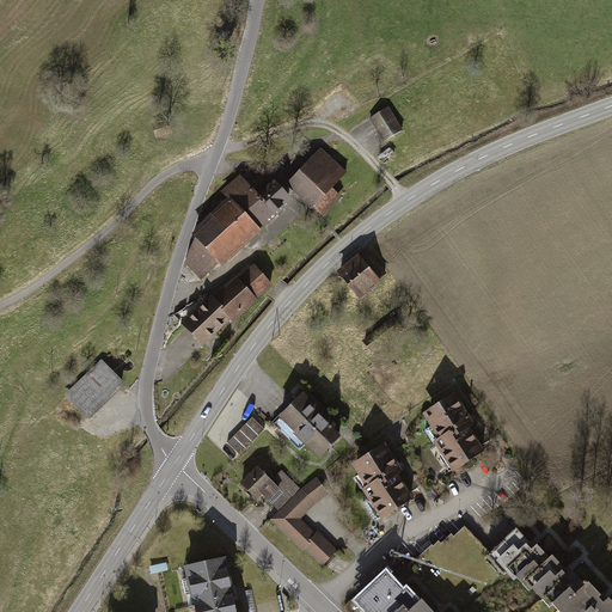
[(385,145),(405,132),(390,108),(369,121),(385,145)]
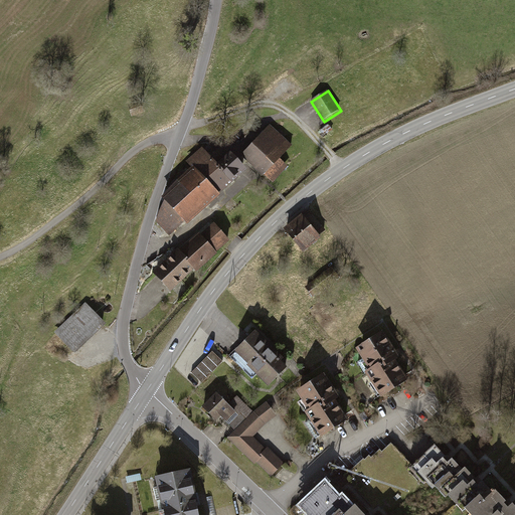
[(243,152),(273,183),(289,167),(281,159),(293,147),(270,124),(243,152)]
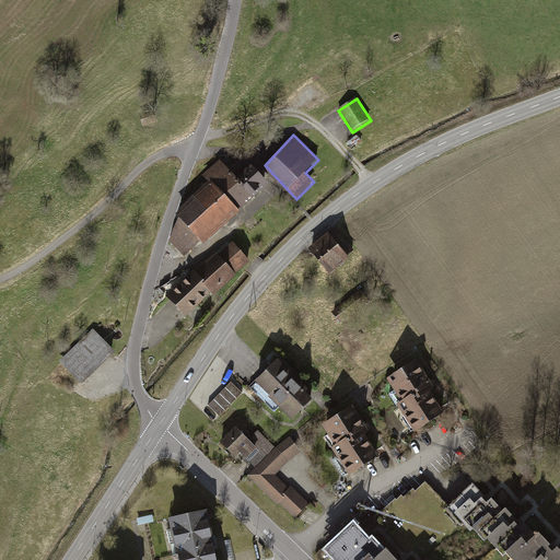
[(361,143),(358,139),(347,147),(350,151),(361,143)]
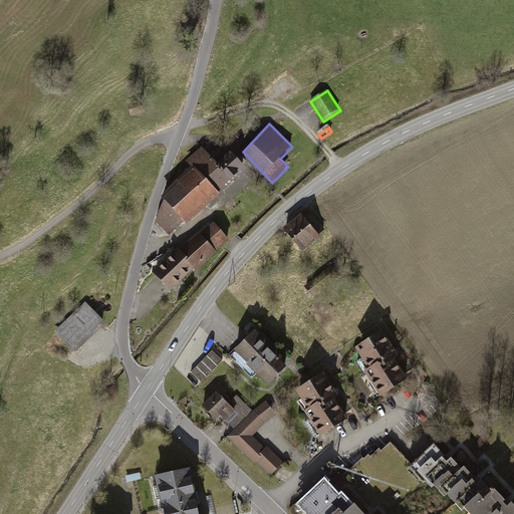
[(202,175),(220,160),(206,144),(188,159),(195,166),(202,175)]
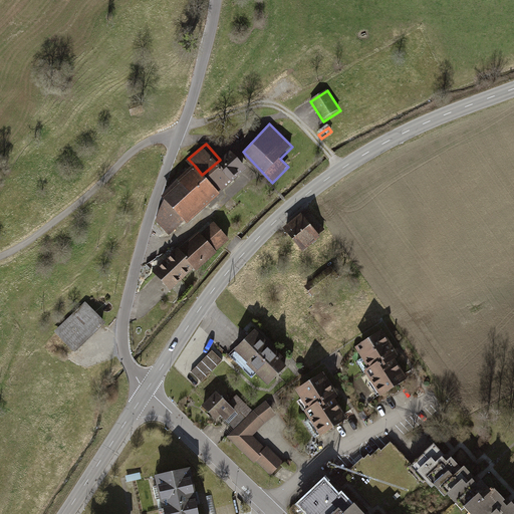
[(220,160),(236,180),(249,170),(232,150),(220,160)]
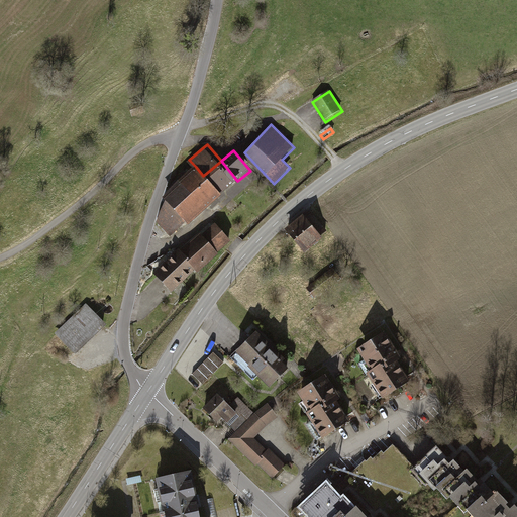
[(221,161),(203,176),(220,196),(237,181),(221,161)]
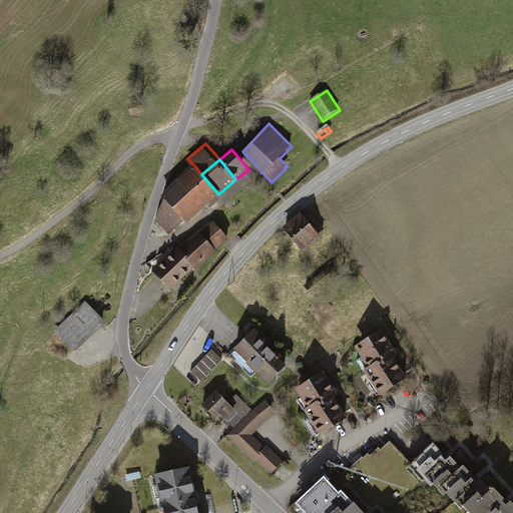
[(201,174),(194,165),(163,194),(154,222),(168,238),(218,194),(201,174)]
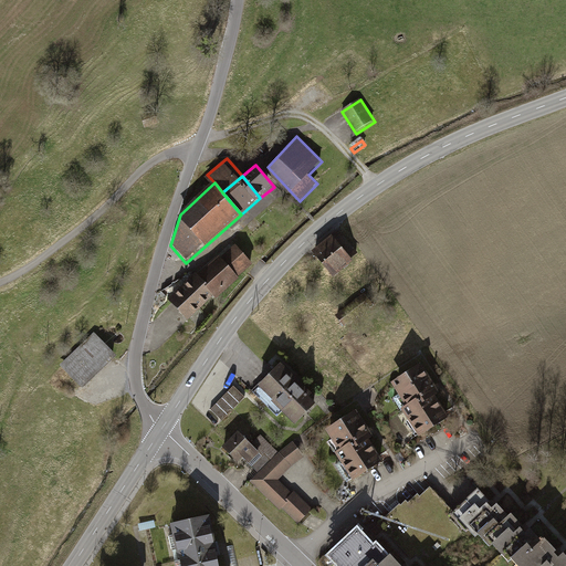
[(323,242),(345,269),(355,260),(334,233),(323,242)]
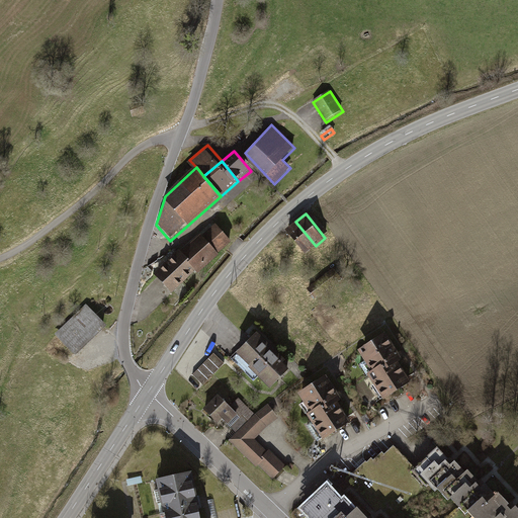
[(316,246),(295,222),(285,230),(305,254),(316,246)]
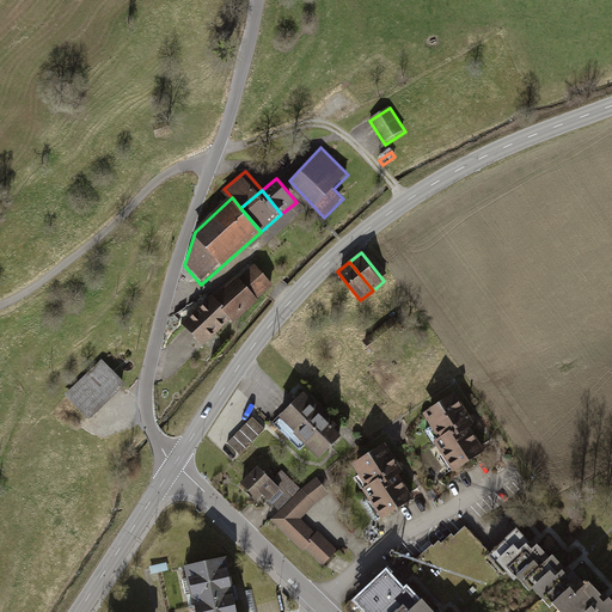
[(254,263),(182,324),(204,352),(274,286),(254,263)]
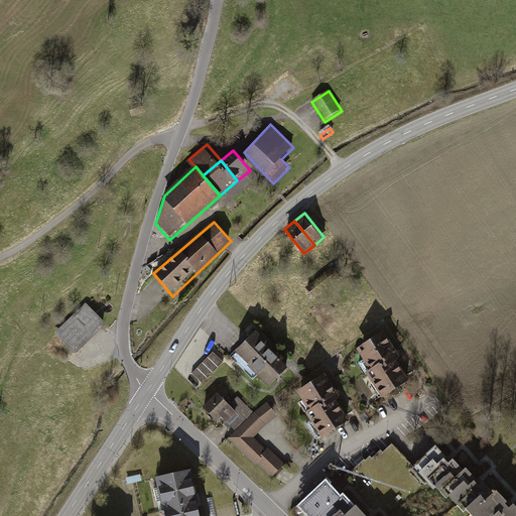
[(312,317),(329,304),(326,300),(309,313),(312,317)]
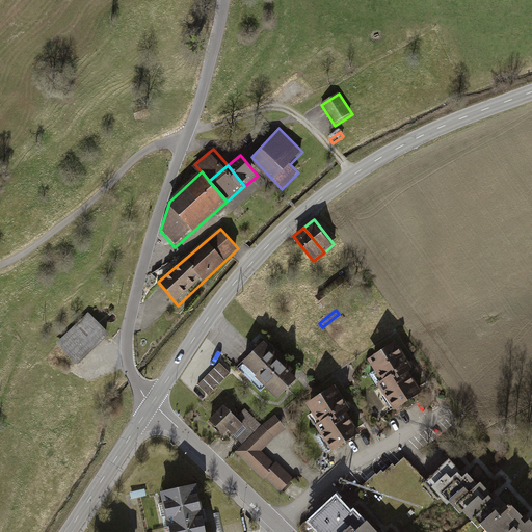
[(111,334),(89,313),(58,343),(79,364),(111,334)]
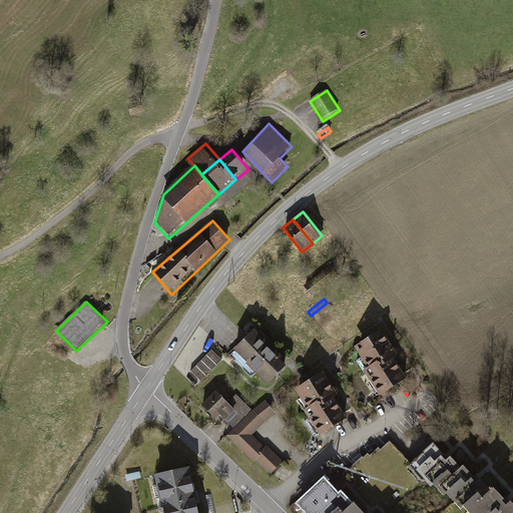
[(399,348),(386,328),(356,347),(368,368),(363,371),(379,397),(410,378),(394,352),(399,348)]
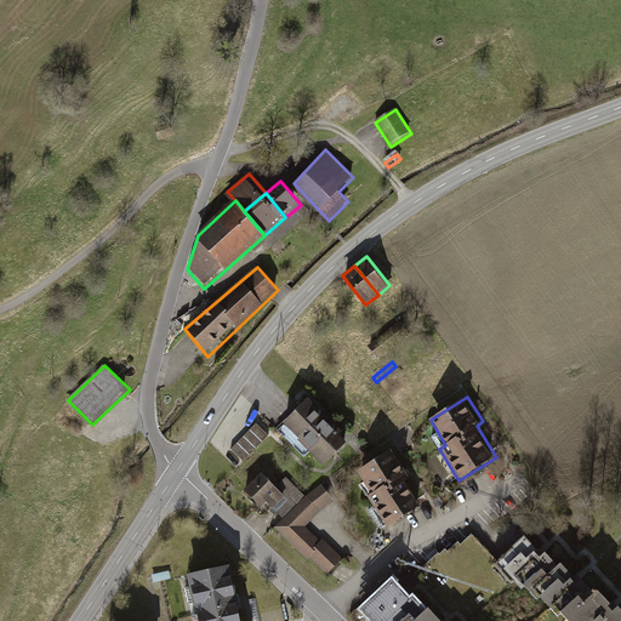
[(324,465),(351,438),(311,399),(284,426),(324,465)]
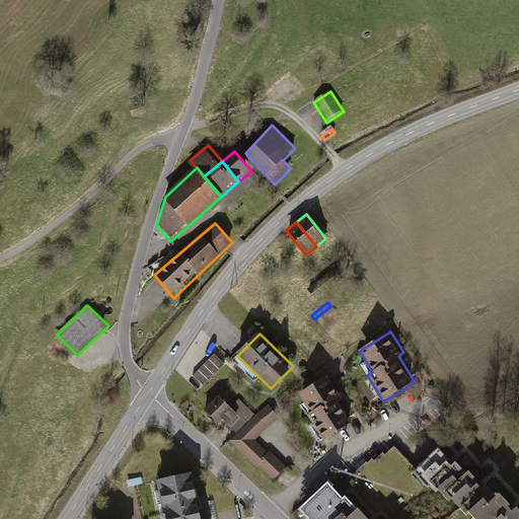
[(225,364),(215,354),(191,377),(202,388),(225,364)]
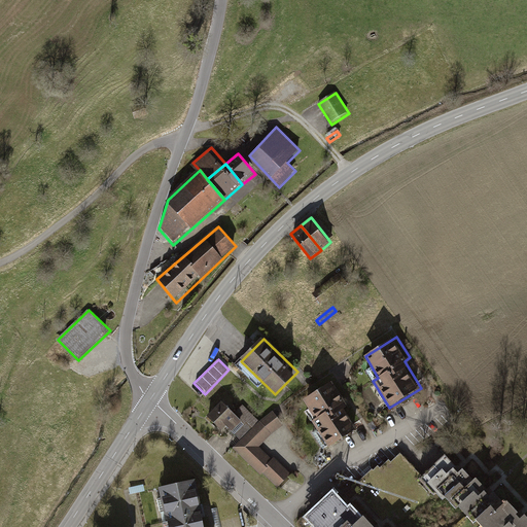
[(348,403),(334,381),(305,399),(317,418),(313,421),(329,447),(359,428),(345,406),(348,403)]
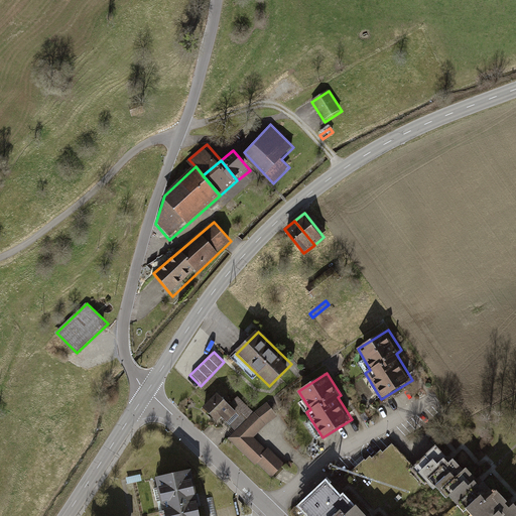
[(230,403),(219,391),(202,407),(221,428),(238,412),(247,422),(255,414),(237,396),(230,403)]
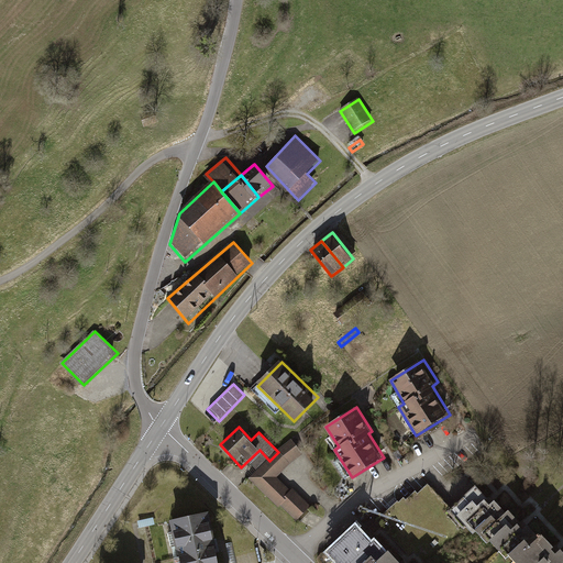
[(297,522),(313,507),(296,488),(293,492),(278,477),(304,454),(290,441),(278,452),(269,461),(249,481),(275,509),(280,505),(297,522)]
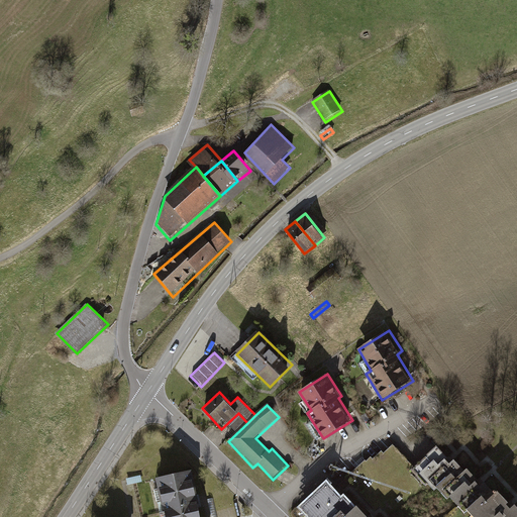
[(432,485),(441,495),(466,474),(454,461),(452,463),(437,445),(410,469),(428,488),(432,485)]
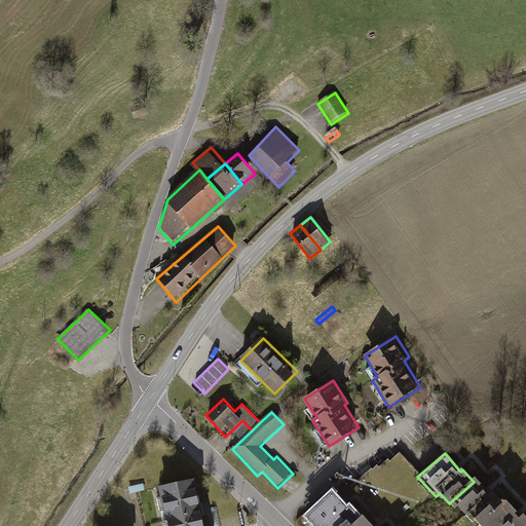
[(479,517),(486,525),(487,525),(490,523),(514,502),(508,496),(504,499),(494,488),(489,492),(477,478),(474,482),(449,503),(454,509),(458,505),(473,522),(479,517)]
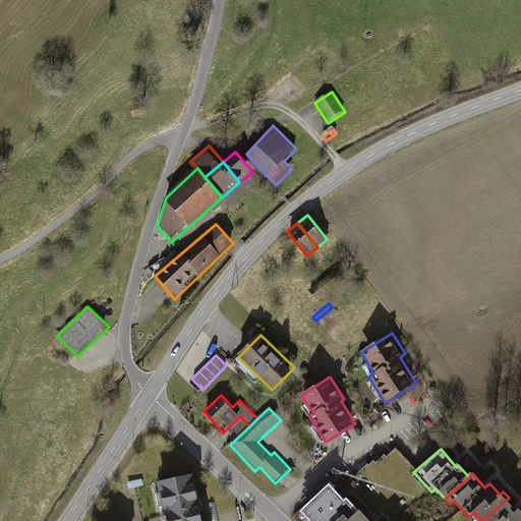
[(157,482),(164,520),(203,520),(193,475),(157,482)]
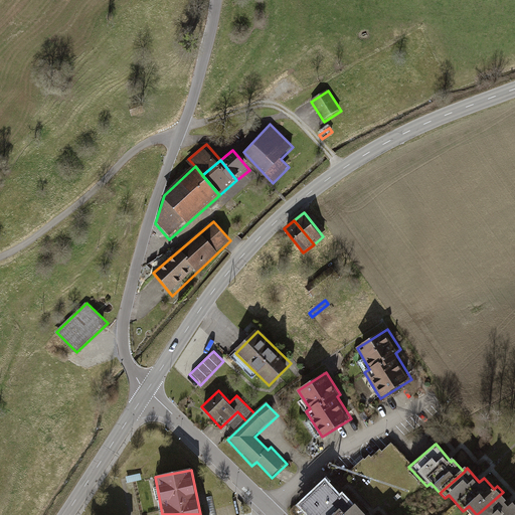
[(347,514),(352,511),(342,499),(340,501),(324,482),(298,505),(306,514),(347,514)]
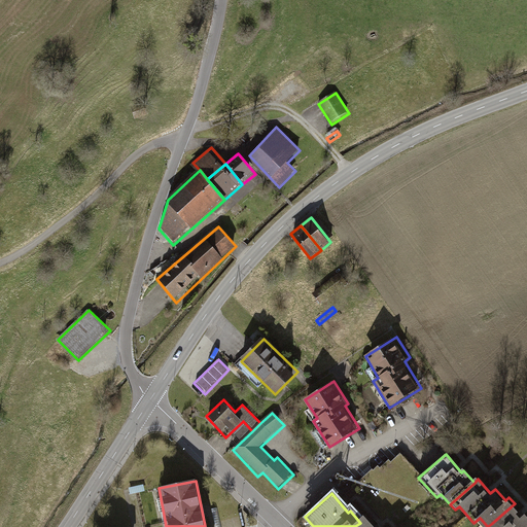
[(526,526),(526,513),(525,515),(515,503),(491,524),(493,526),(526,526)]
